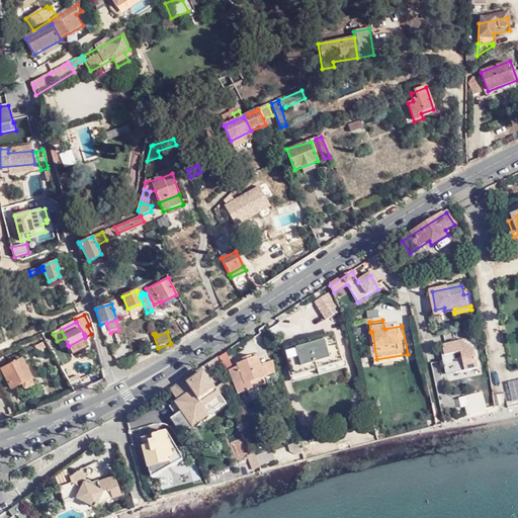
[(88,345),(85,337),(69,346),(73,354),(88,345)]
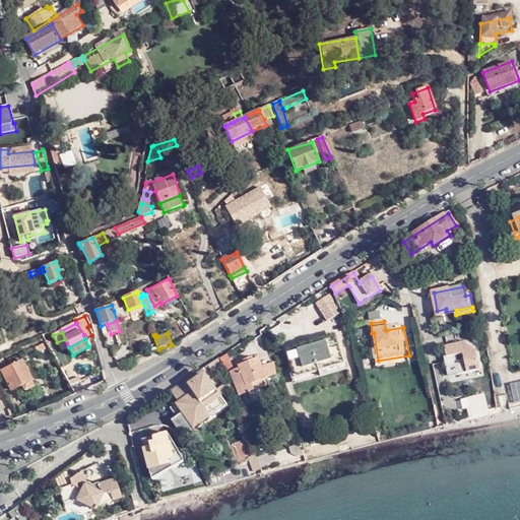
[(335,338),(290,349),(294,360),(289,361),(295,375),(305,372),(307,376),(337,369),(335,364),(345,362),(341,347),(338,347),(335,338)]
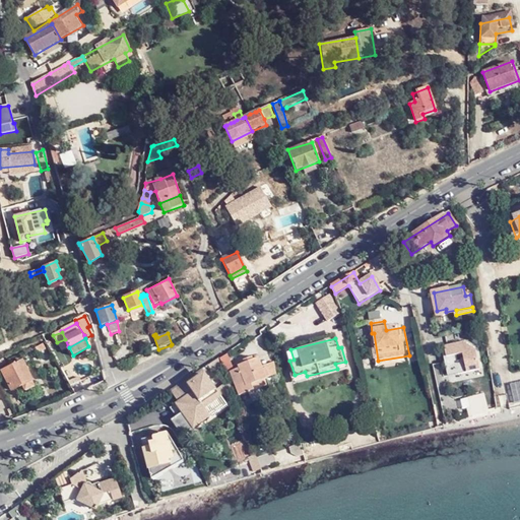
[(466,342),(447,347),(453,372),(459,376),(483,370),(479,350),(466,342)]
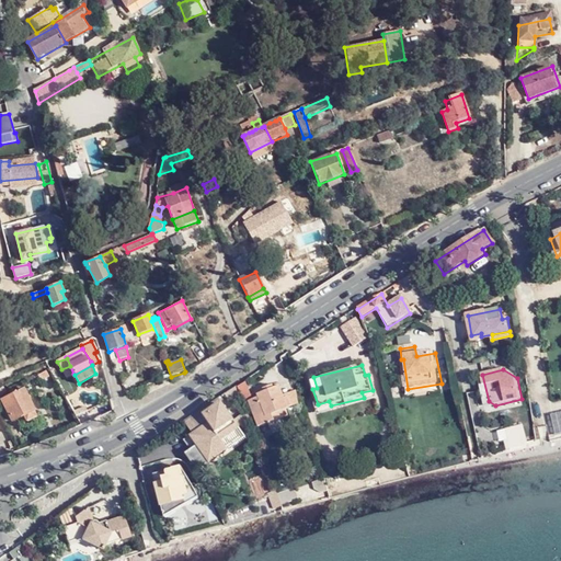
[(264,376),(261,373),(254,377),(256,381),(264,376)]
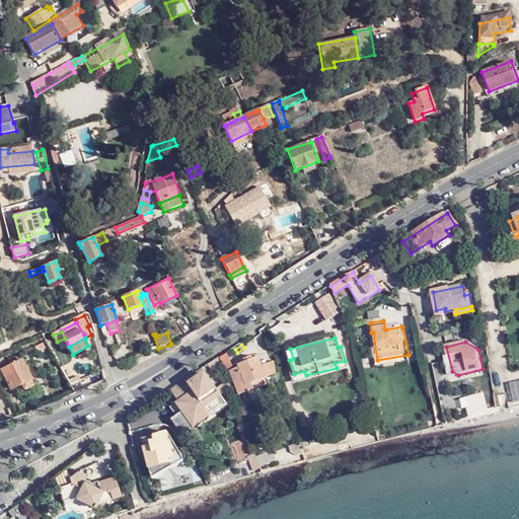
[(219,359),(221,364),(225,373),(232,370),(227,354),(219,359)]
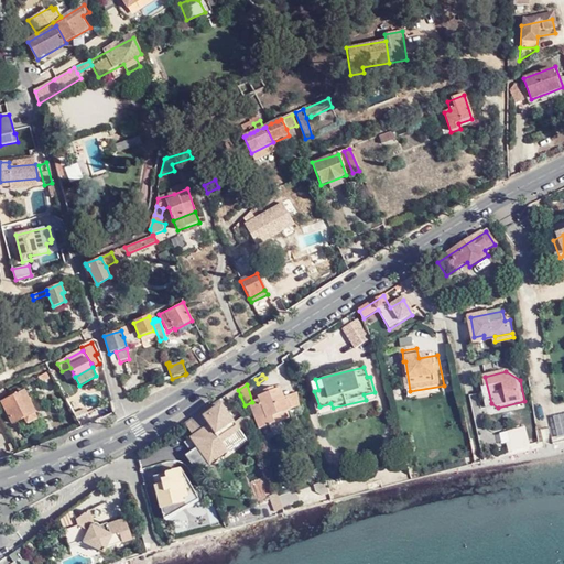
[(284,397),(280,388),(257,398),(266,418),(261,419),(264,429),(272,425),(271,420),(290,412),(284,397)]
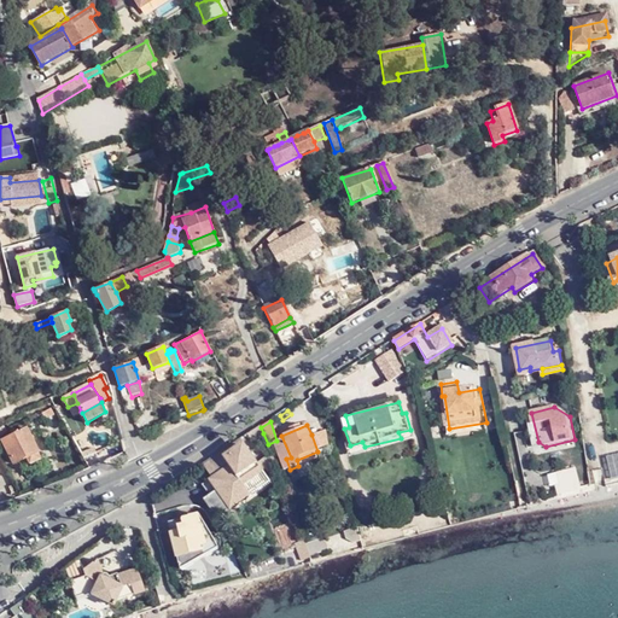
[(261,427),(261,426),(254,431),(255,432),(257,437),(263,433),(261,427)]
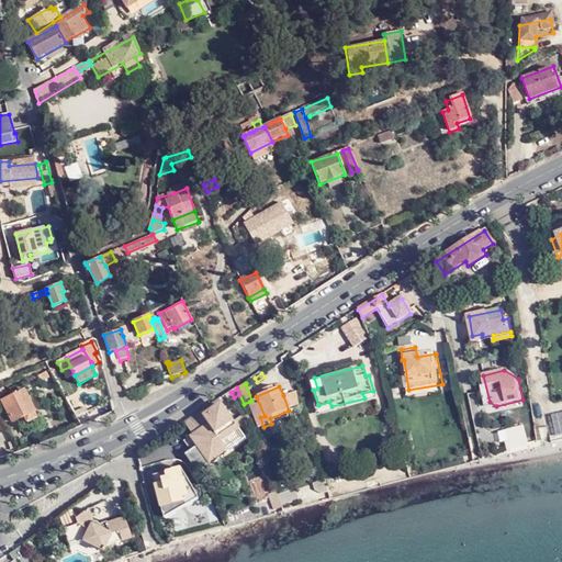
[(34,411),(23,389),(2,400),(13,422),(34,411)]
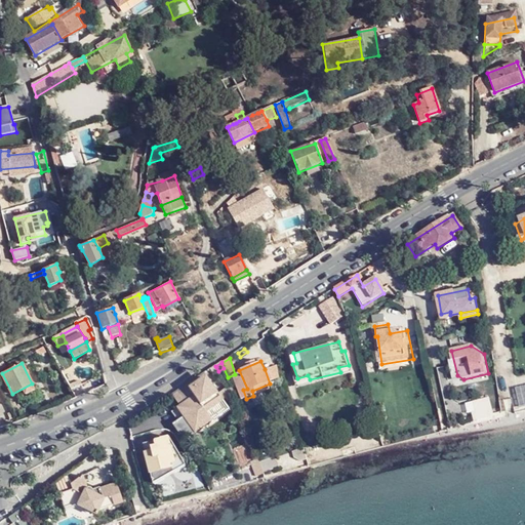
[(308,375),(297,378),(300,389),(352,375),(349,365),(338,367),(340,372),(310,379),(308,375)]
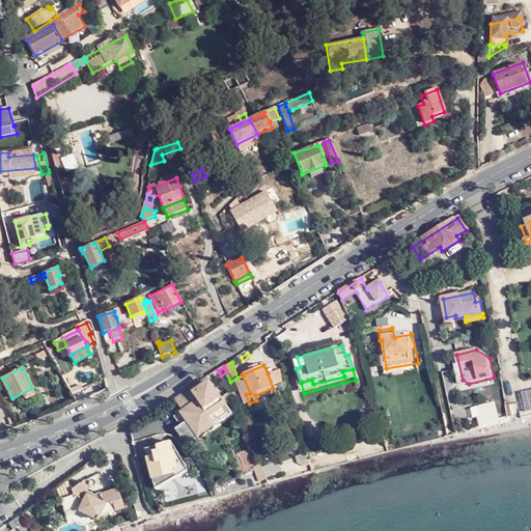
[(276,370),(268,373),(273,388),(281,385),(276,370)]
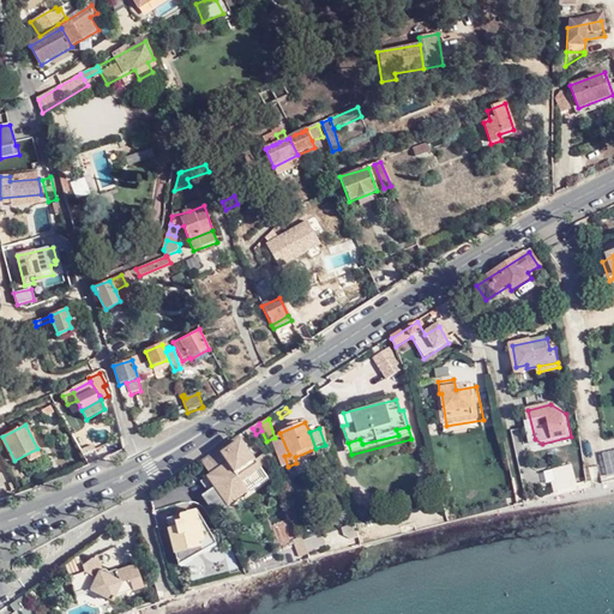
[(220,450),(221,451),(226,458),(232,453),(229,450),(238,445),(239,449),(245,445),(240,438),(220,450)]
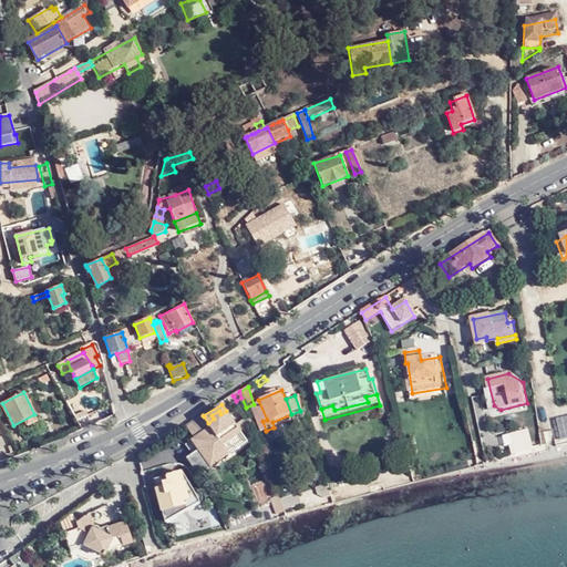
[(208,423),(212,428),(218,439),(224,434),(236,426),(226,411),(220,414),(219,411),(212,415),(214,419),(208,423)]
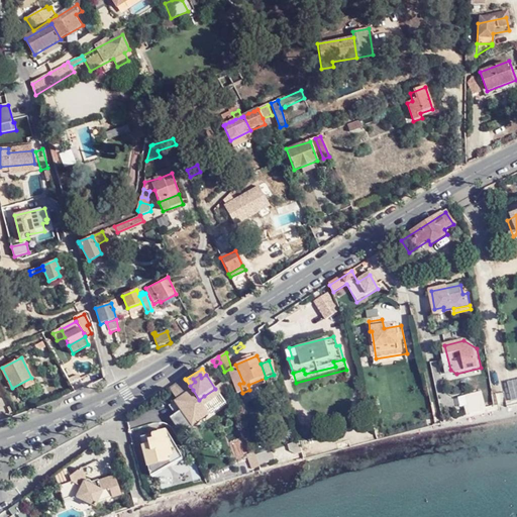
[(190,386),(186,380),(171,390),(177,400),(193,390),(190,386)]
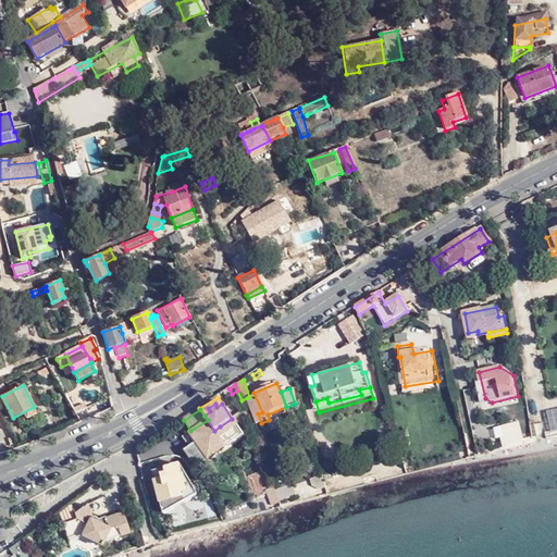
[(235,423),(232,419),(220,426),(223,432),(235,423)]
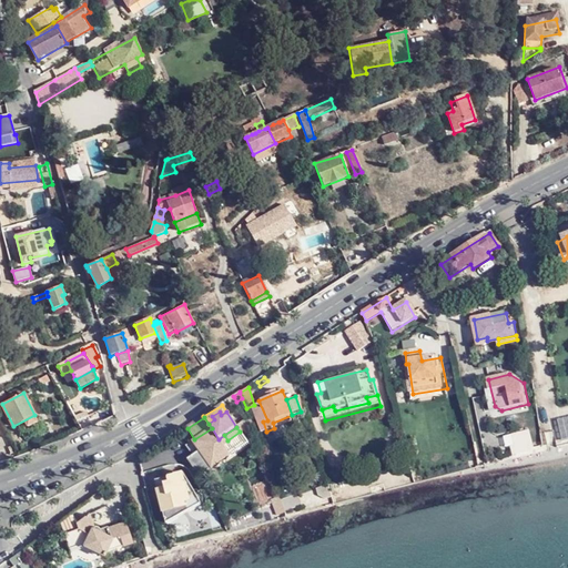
[(194,439),(191,442),(198,453),(185,460),(194,474),(199,478),(249,444),(240,432),(227,440),(224,435),(219,439),(212,428),(194,439)]
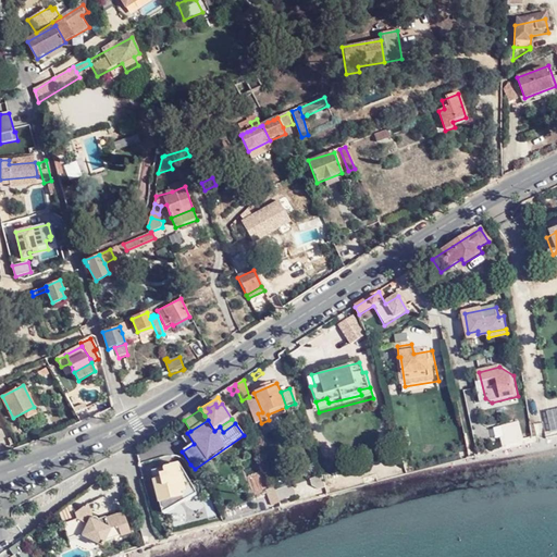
[(500,424),(502,437),(520,436),(519,423),(500,424)]
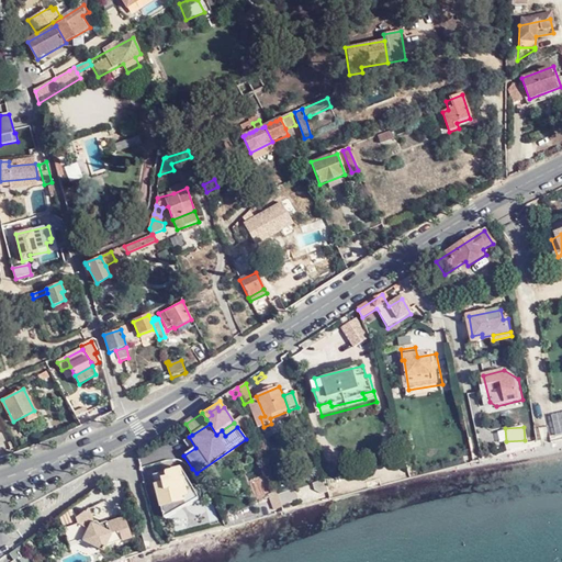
[(246,439),(197,473),(202,478),(250,446),(246,439)]
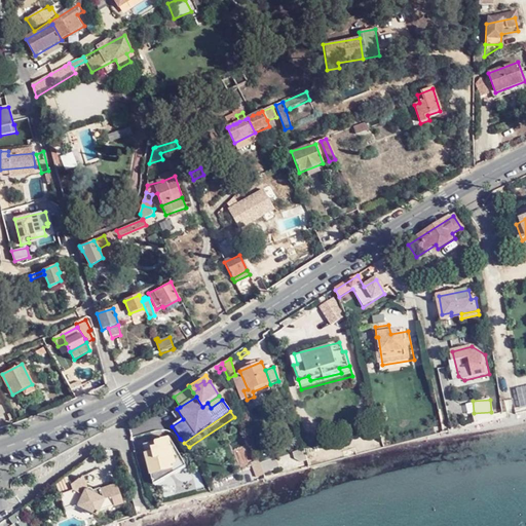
[(146,452),(153,480),(185,461),(170,436),(161,438),(161,439),(155,440),(156,445),(152,446),(153,450),(146,452)]
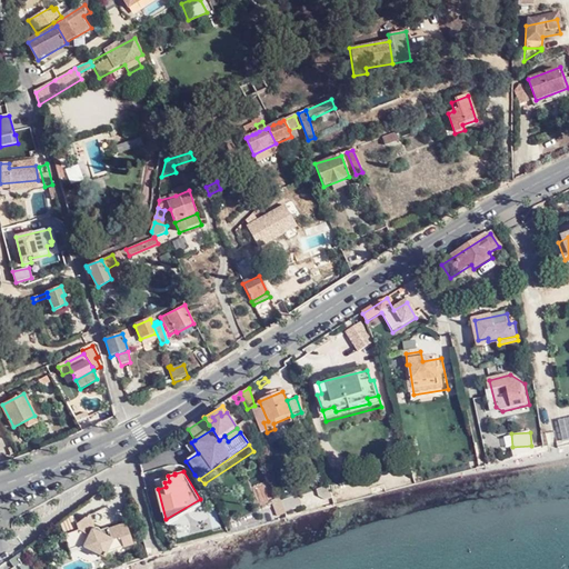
[(156,479),(158,489),(166,487),(165,482),(169,481),(168,476),(156,479)]
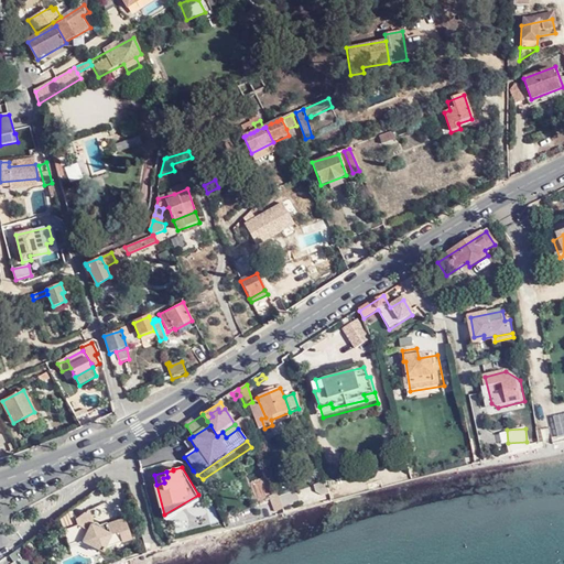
[(334,497),(328,483),(320,485),(323,500),(334,497)]
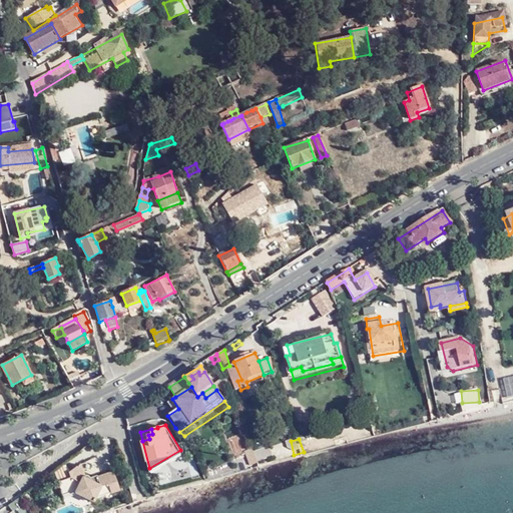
[(180,450),(149,468),(150,472),(182,454),(180,450)]
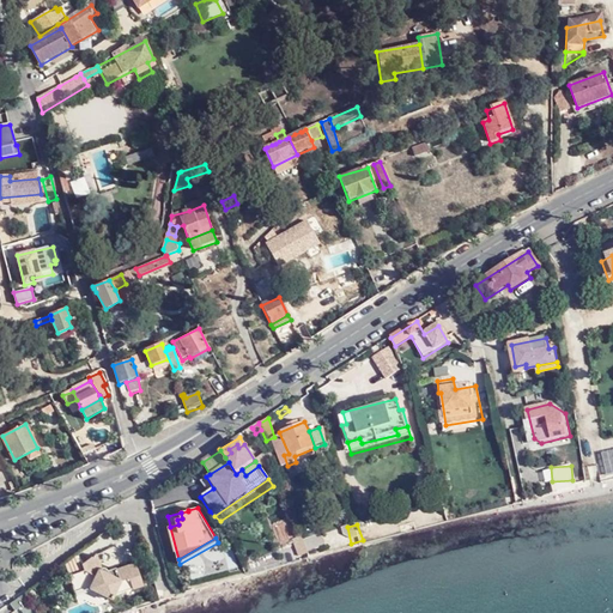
[(308,557),(302,539),(293,541),(299,559),(308,557)]
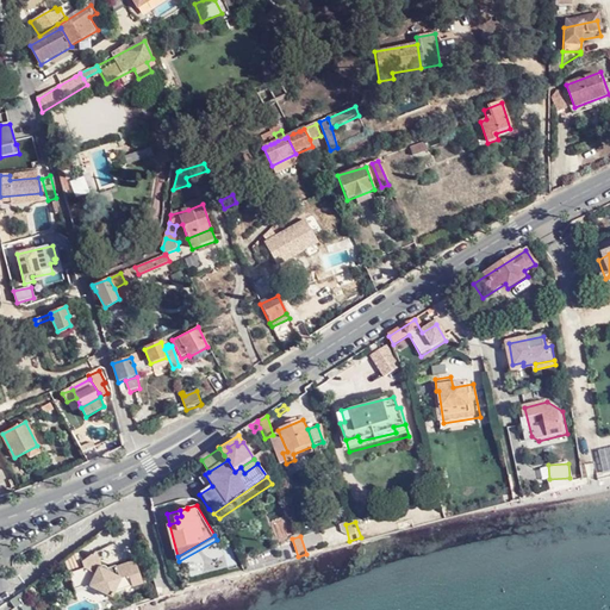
[(86,567),(72,573),(76,585),(92,580),(94,587),(113,597),(116,591),(145,582),(137,561),(118,565),(119,567),(119,570),(112,572),(111,567),(107,566),(106,566),(105,566),(103,566),(97,552),(83,561),(86,567)]
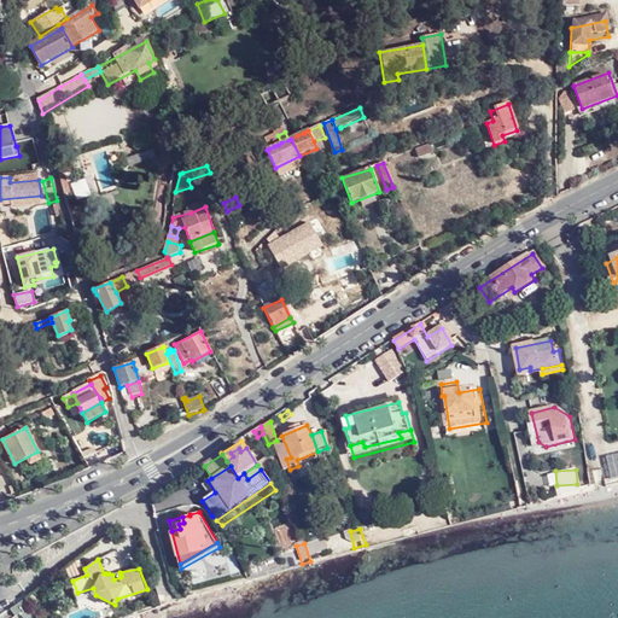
[(85,569),(71,578),(73,581),(87,575),(85,569)]
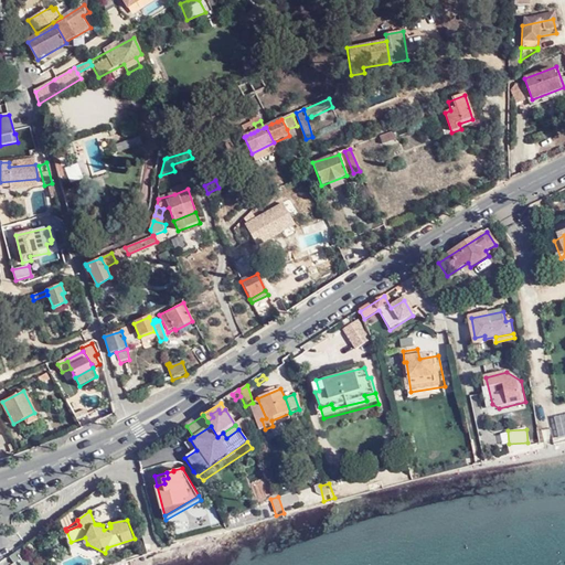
[(85,537),(71,542),(73,548),(87,544),(85,537)]
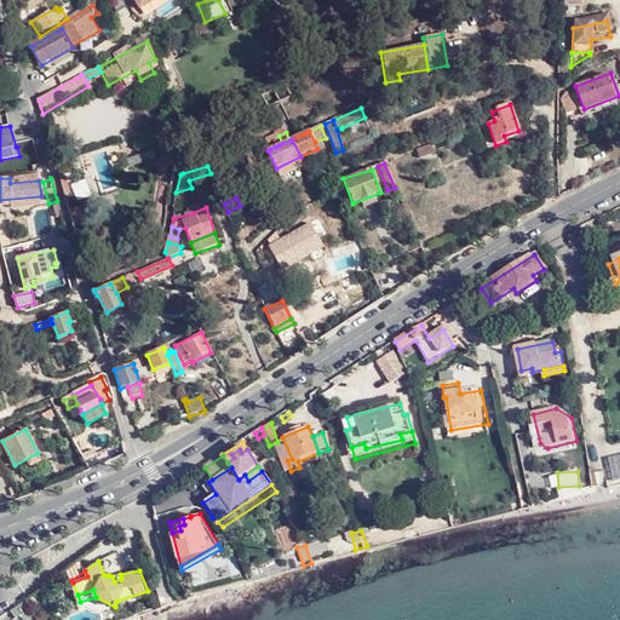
[(27,619),(40,619),(32,604),(22,610),(27,619)]
